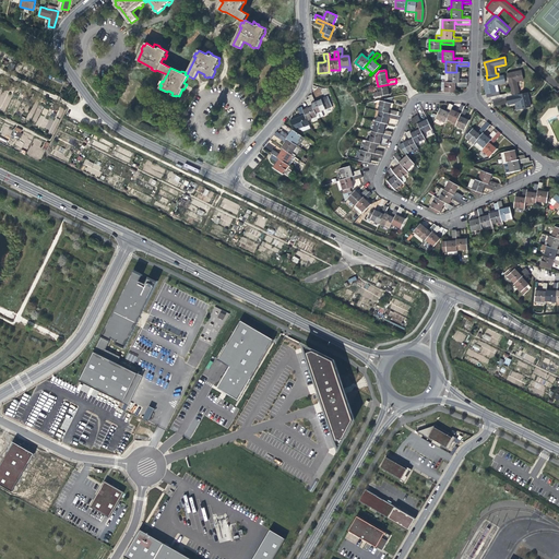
[(512,93),(500,95),(490,97),(491,102),(492,100),(520,95),(516,82),(523,80),(522,76),(521,71),(508,74),(508,75),(512,93)]
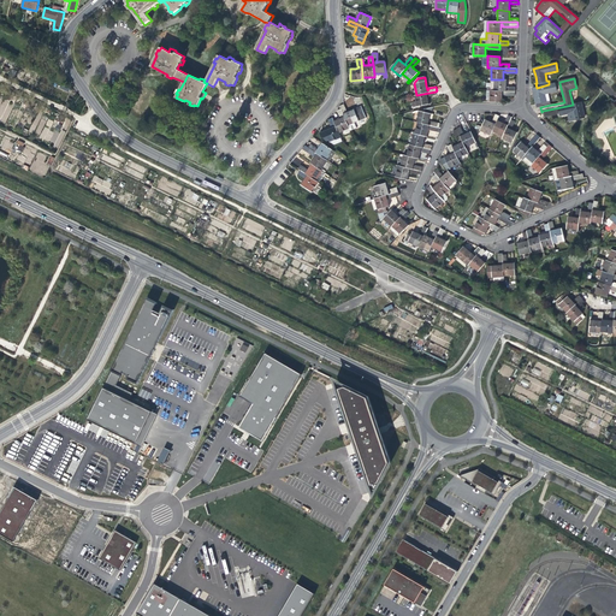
[(492,81),(491,90),(515,92),(515,88),(509,87),(507,88),(507,83),(507,80),(503,80),(491,80),(491,81),(492,81)]
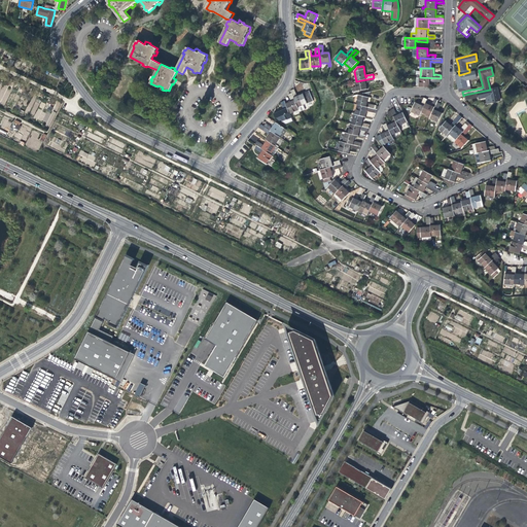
[(475,71),(469,72),(459,75),(455,76),(457,81),(458,89),(459,89),(459,93),(462,92),(471,90),(468,79),(477,78),(475,71)]
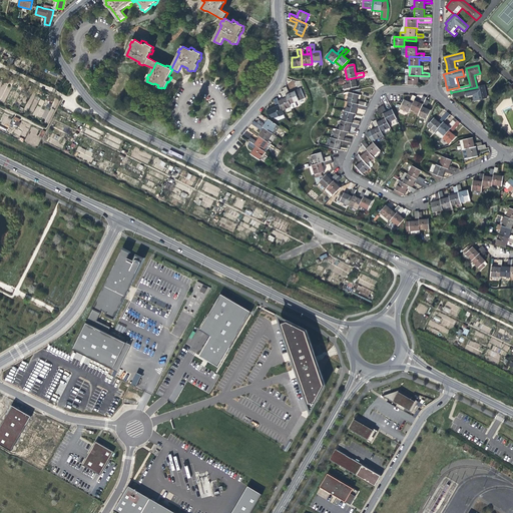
[(429,76),(409,75),(405,75),(405,83),(405,85),(418,85),(418,80),(418,78),(419,78),(420,79),(429,80),(429,76)]
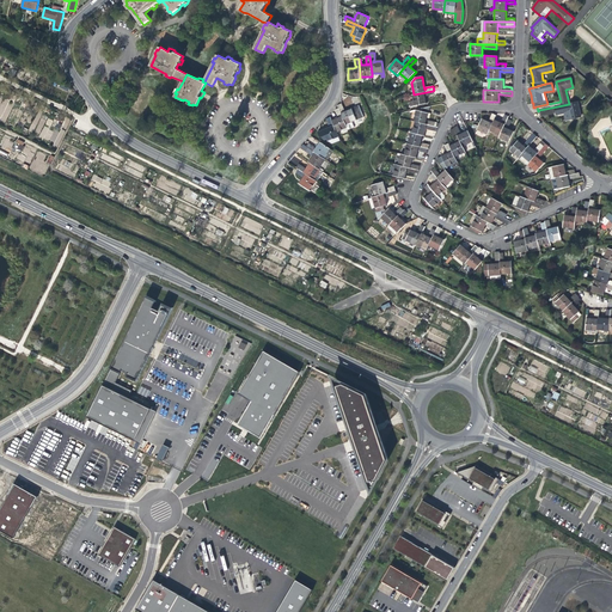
[(427,96),(433,95),(433,91),(414,95),(412,95),(414,102),(409,102),(410,106),(428,103),(427,101),(427,99),(426,99),(424,95),(426,95),(427,96)]
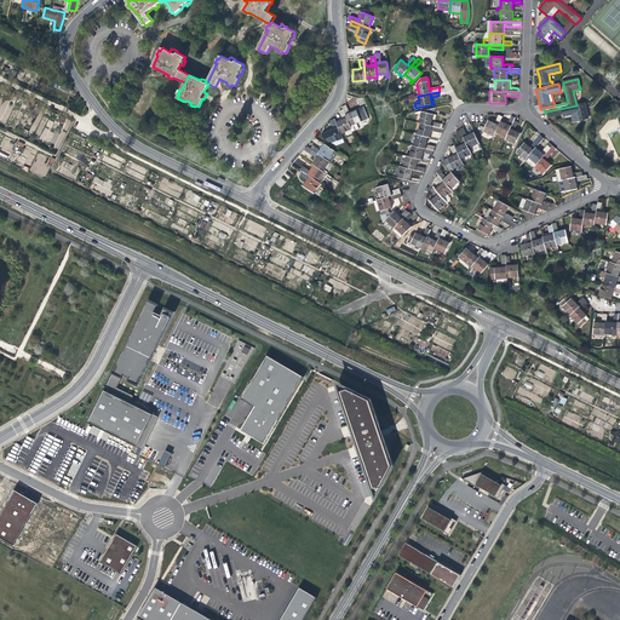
[(585,103),(577,105),(546,112),(547,118),(563,115),(564,116),(572,114),(574,121),(589,118),(586,109),(585,103)]
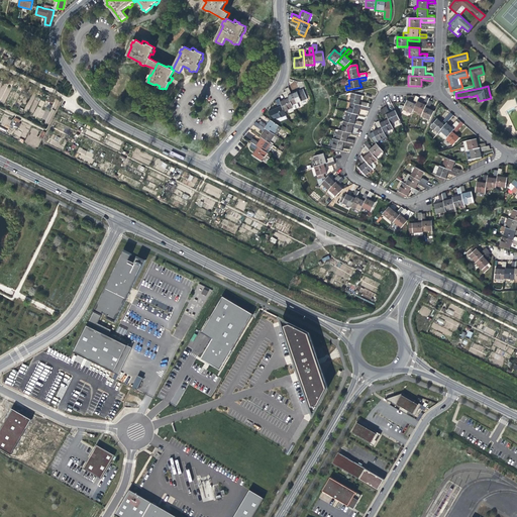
[(307,99),(303,90),(291,95),(290,95),(291,93),(289,88),(285,89),(287,91),(292,105),(307,99)]
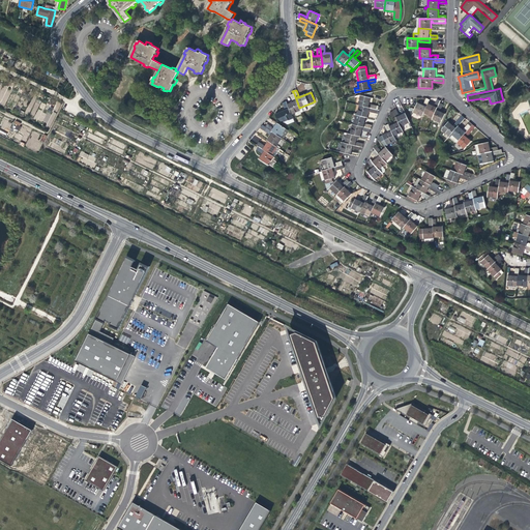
[(359,106),(379,110),(380,107),(372,105),(370,106),(369,106),(370,101),(372,102),(373,100),(373,98),(371,97),(373,92),(372,92),(360,95),(358,106),(359,106)]
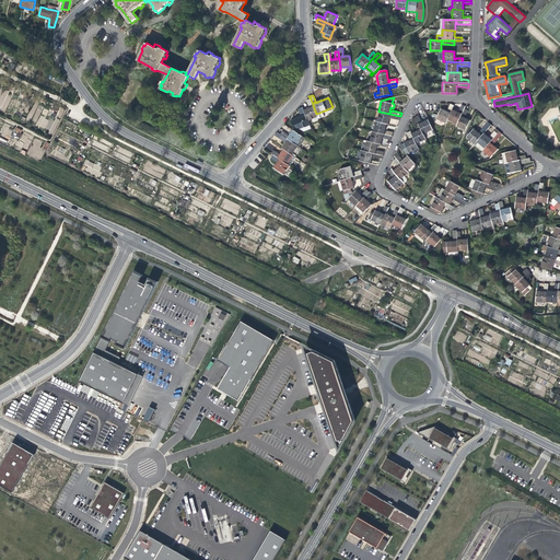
[(308,120),(317,117),(316,114),(311,98),(306,101),(308,106),(311,106),(311,107),(307,109),(304,111),(308,120)]
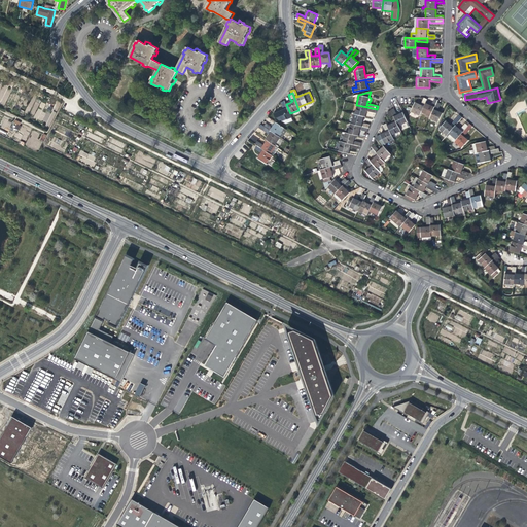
[(426,103),(427,100),(424,98),(422,103),(422,105),(419,104),(415,102),(414,104),(411,111),(420,115),(421,112),(426,103)]
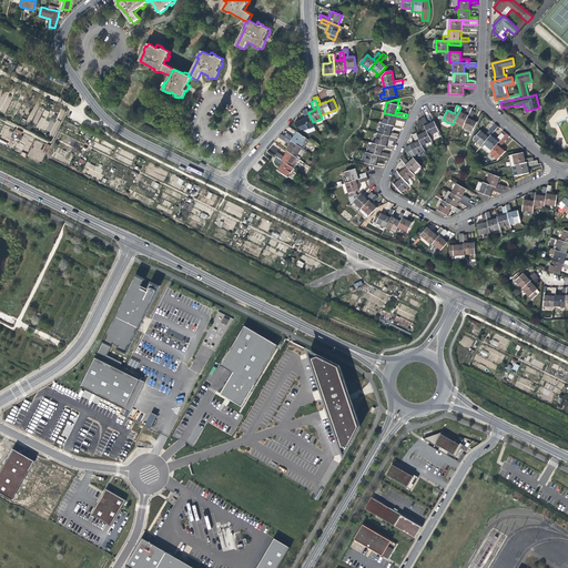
[(464,125),(470,110),(472,108),(468,107),(466,112),(467,114),(466,114),(463,113),(459,111),(454,121),(464,125)]
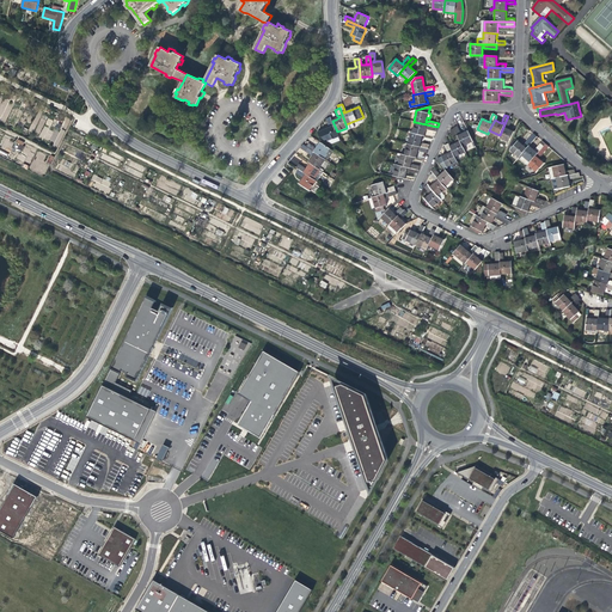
[(332,144),(340,141),(338,136),(337,132),(332,121),(331,118),(330,117),(326,118),(329,126),(331,126),(331,127),(323,130),(318,132),(319,136),(324,140),(326,139),(328,141),(332,144)]
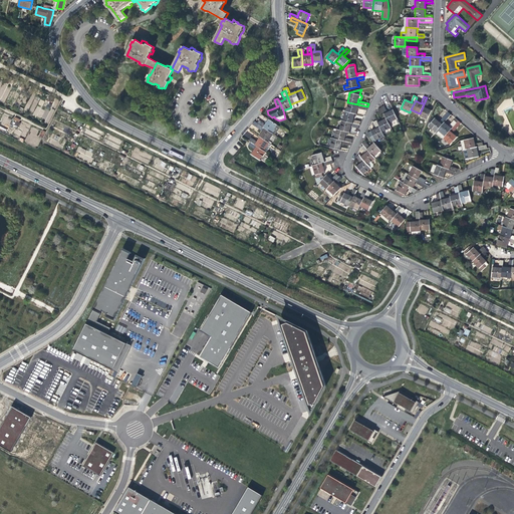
[(430,101),(426,99),(420,113),(419,115),(428,119),(432,110),(429,109),(425,107),(426,106),(427,106),(430,101)]
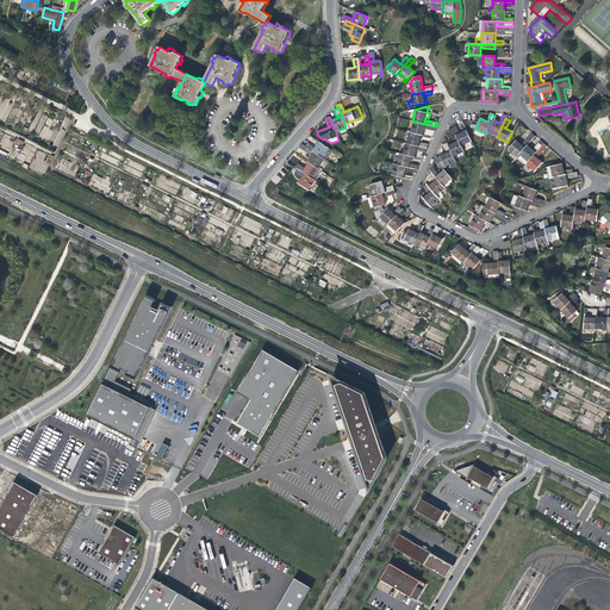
[(423,131),(424,128),(425,128),(427,129),(435,131),(436,126),(414,122),(411,132),(421,135),(422,135),(423,131)]
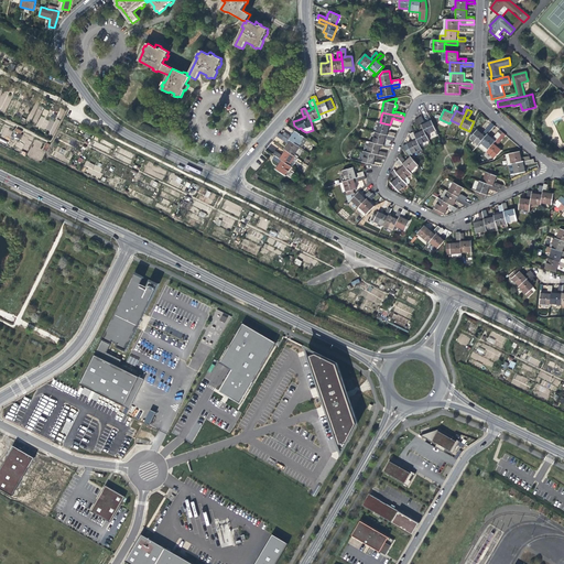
[(421,116),(418,118),(419,119),(426,136),(436,130),(431,120),(427,122),(424,123),(424,121),(421,116)]
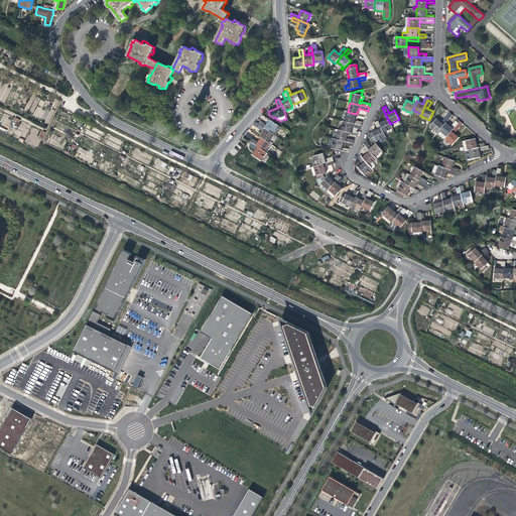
[(390,124),(383,109),(379,110),(384,119),(385,119),(386,120),(382,122),(379,123),(384,132),(392,128),(390,124)]
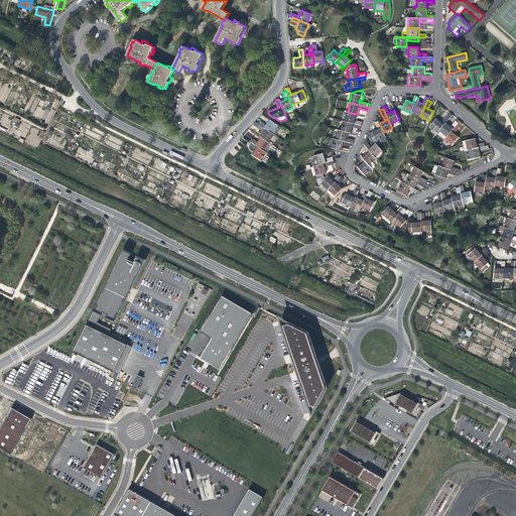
[(344,121),(361,125),(362,122),(357,121),(355,121),(356,117),(356,114),(348,112),(347,112),(344,121)]
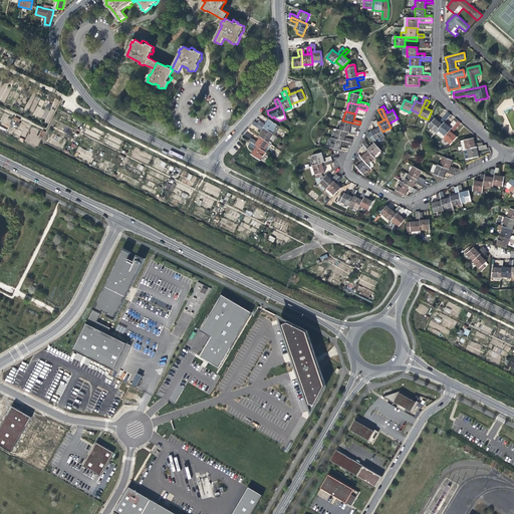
[(436,133),(444,122),(451,114),(449,112),(441,120),(441,122),(441,123),(438,121),(435,118),(429,125),(436,133)]
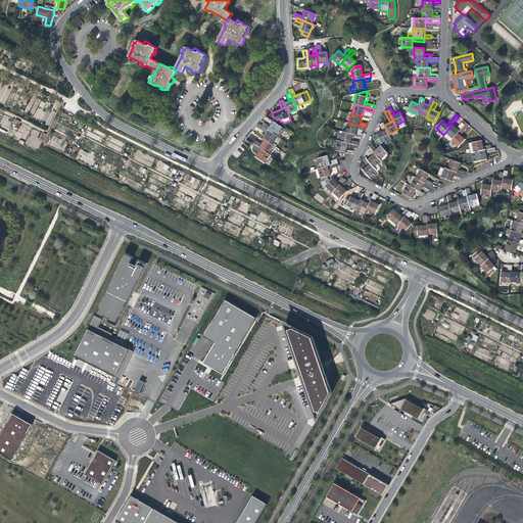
[(11,127),(17,130),(21,123),(15,120),(11,127)]
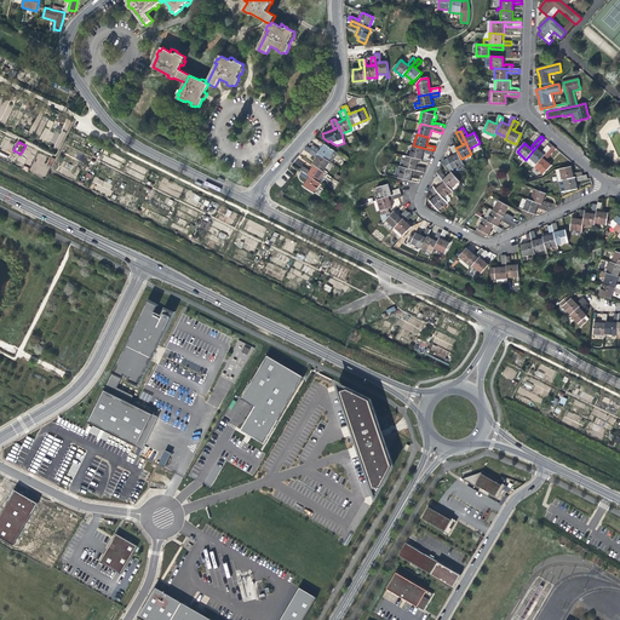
[(534,167),(552,145),(550,143),(543,150),(541,151),(538,150),(535,148),(526,160),(534,167)]
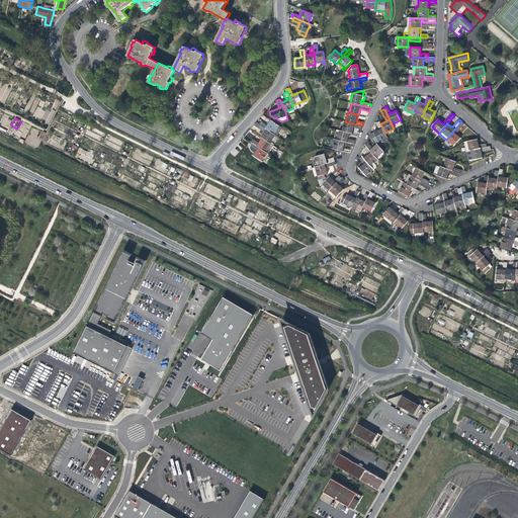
[(259,124),(274,134),(279,125),(271,120),(268,124),(267,126),(266,125),(266,124),(261,121),(259,124)]
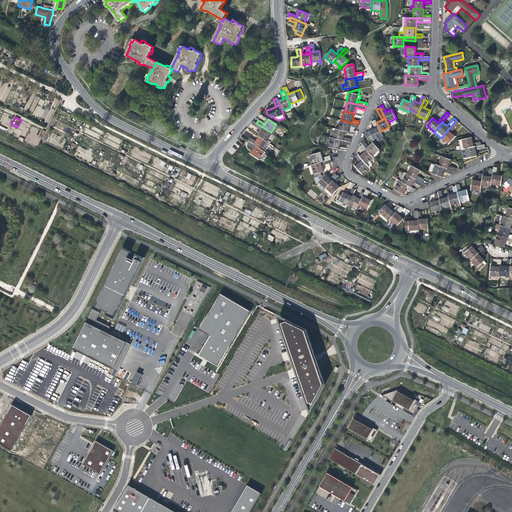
[(349,128),(349,125),(350,125),(351,126),(357,128),(358,124),(341,120),(340,120),(338,129),(345,131),(348,132),(349,128)]
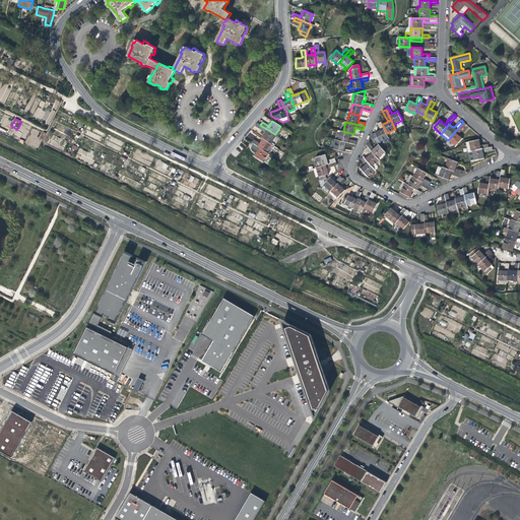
[(387,133),(382,124),(381,122),(378,124),(380,129),(382,129),(382,130),(379,131),(376,133),(380,142),(389,138),(387,133)]
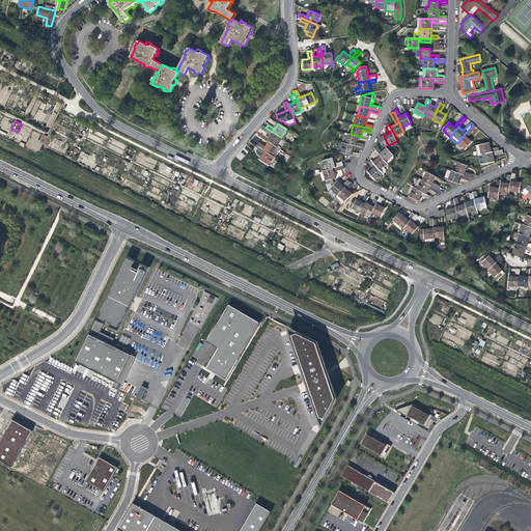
[(476,128),(473,124),(457,143),(466,149),(472,142),(470,139),(467,137),(467,136),(469,136),(476,128)]
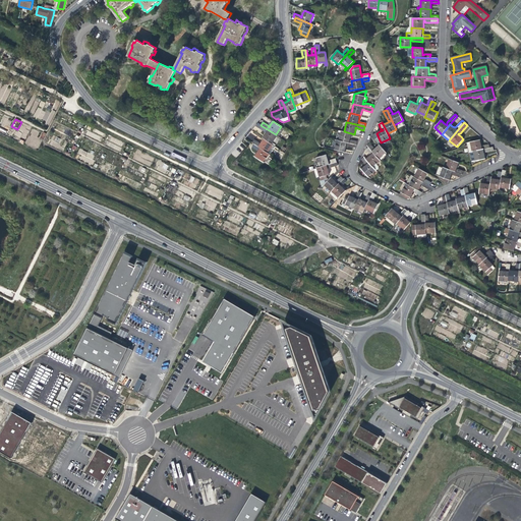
[(272,143),(277,135),(276,134),(261,125),(258,123),(255,126),(265,132),(267,131),(267,132),(266,135),(263,138),(264,138),(272,143)]
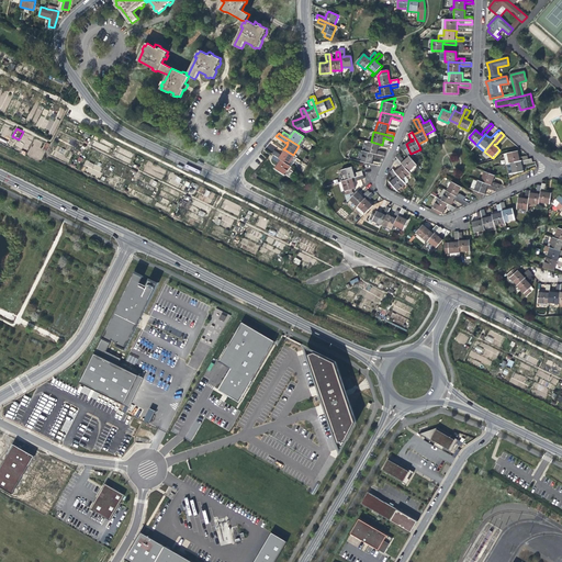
[(366,152),(382,156),(384,156),(385,153),(379,152),(378,152),(377,152),(378,147),(379,144),(371,142),(368,142),(366,152)]
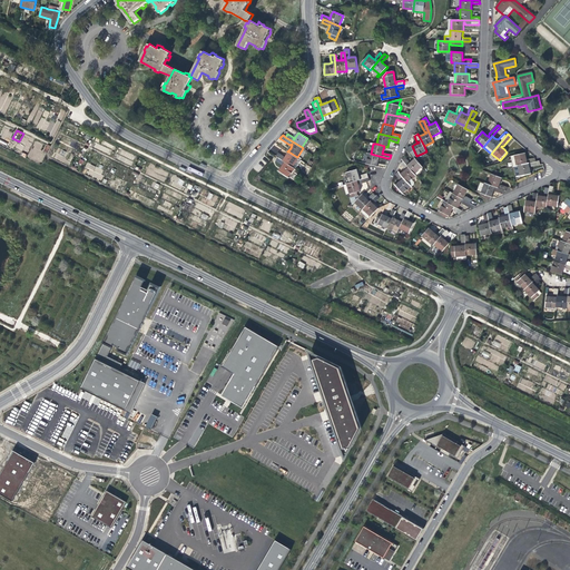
[(292,167),(298,158),(297,157),(288,151),(287,155),(284,158),(283,156),(278,153),(276,156),(278,158),(292,167)]
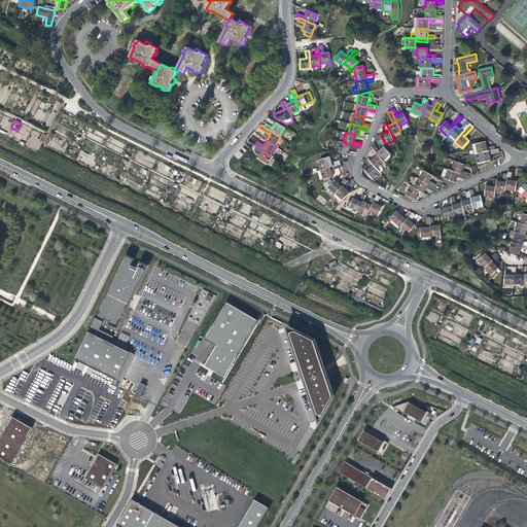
[(487,145),(486,141),(473,144),(476,154),(476,153),(495,149),(494,146),(489,147),(488,148),(487,148),(487,145)]
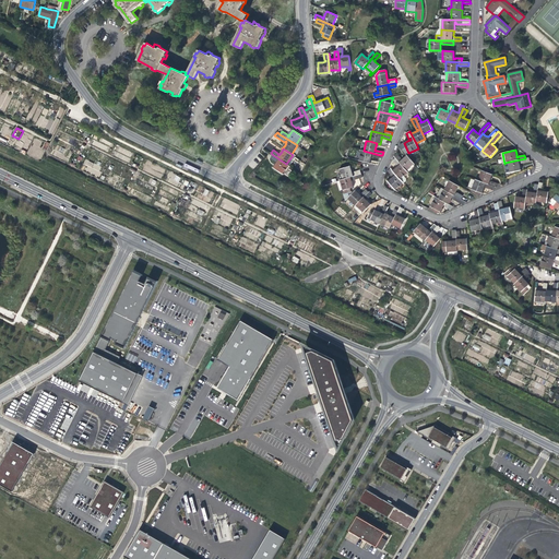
[(370,159),(371,155),(372,155),(373,157),(379,158),(380,155),(364,151),(361,151),(359,161),(361,162),(369,163),(370,159)]
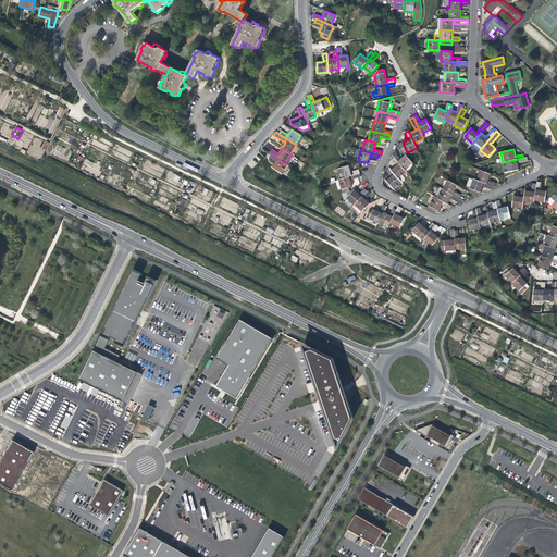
[(395,153),(393,156),(394,158),(405,170),(412,163),(406,155),(403,158),(399,160),(399,158),(395,153)]
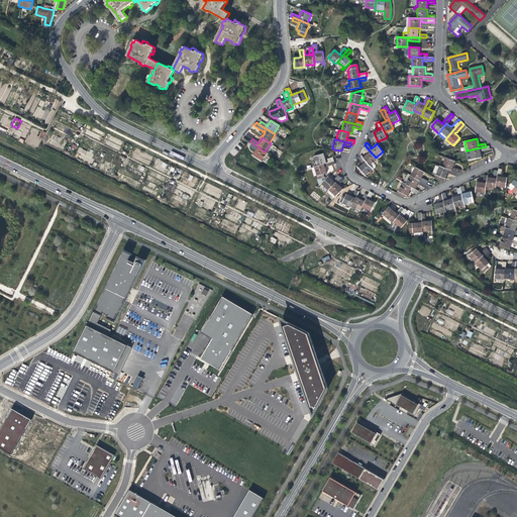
[(262,161),(267,152),(265,151),(252,143),(250,145),(254,149),(256,148),(257,149),(254,152),(252,156),(262,161)]
